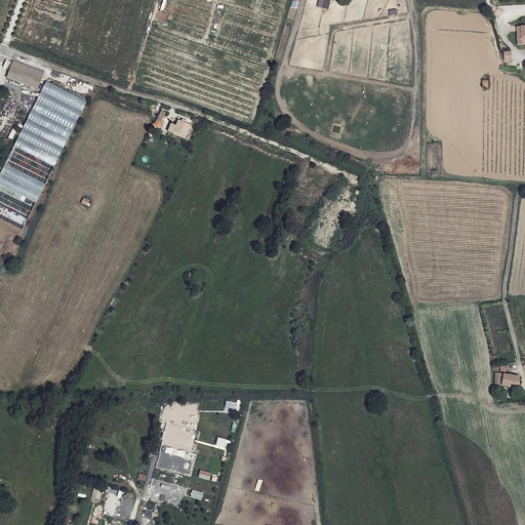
[(503,52),(505,61),(513,61),(512,51),(503,52)]
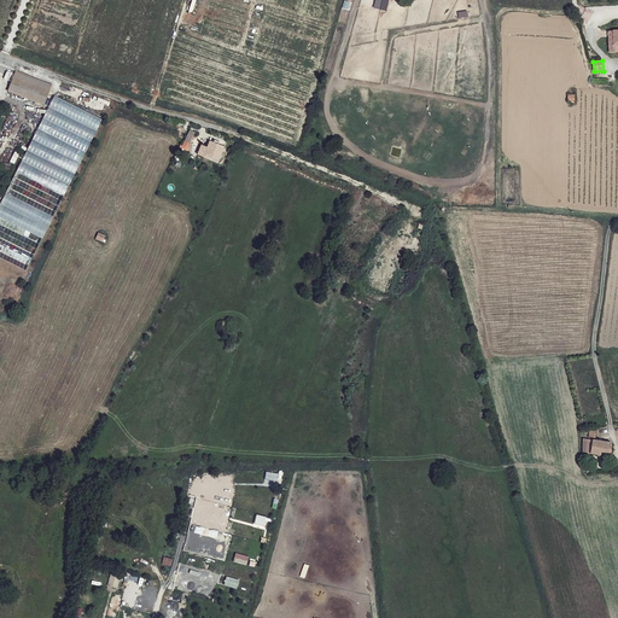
[(33,76),(17,69),(9,88),(24,95),(33,76)]
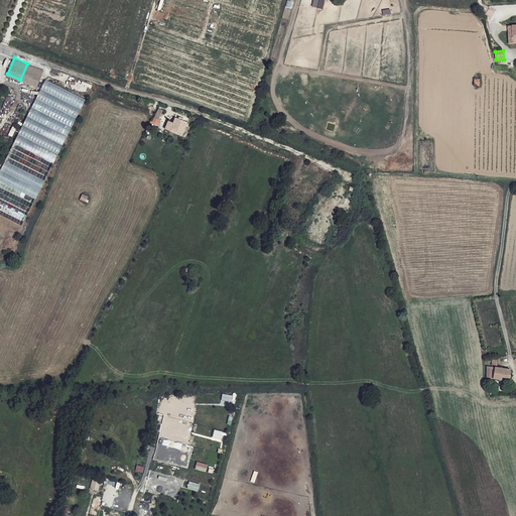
[(43,70),(27,63),(20,80),(37,86),(43,70)]
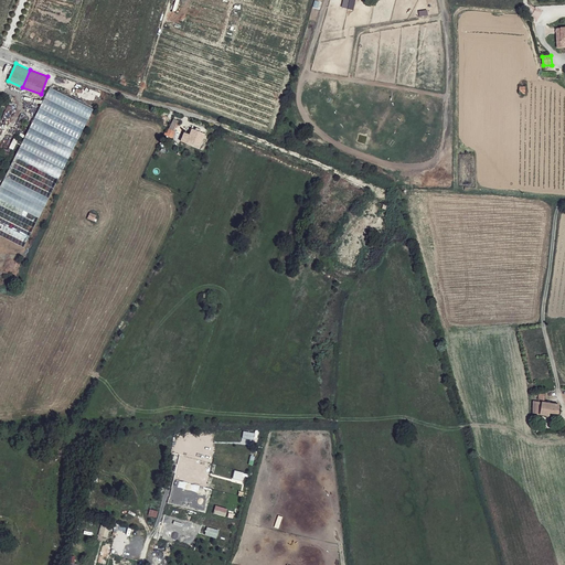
[(83,131),(93,108),(45,87),(0,193),(0,209),(1,206),(14,212),(14,217),(36,216),(42,219),(83,123),(83,131)]
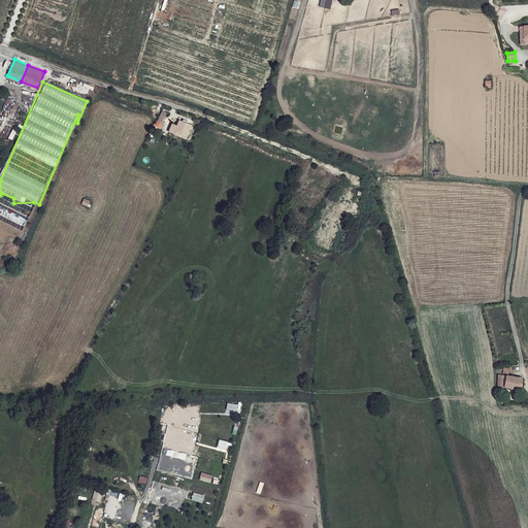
[(191,126),(179,121),(177,126),(175,132),(187,136),(191,126)]
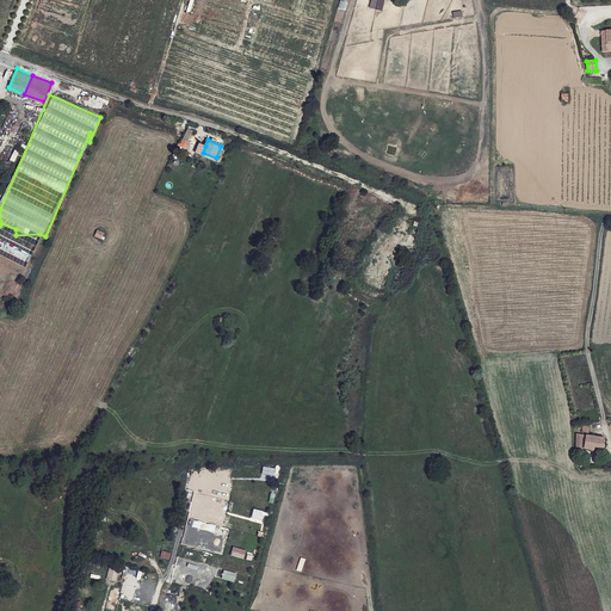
[(205,146),(198,143),(195,152),(201,155),(203,153),(205,146)]
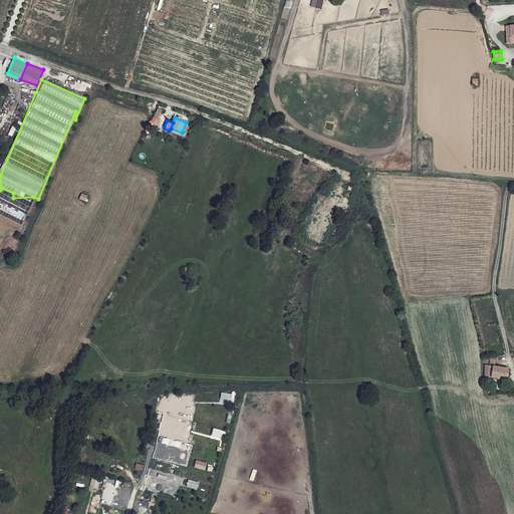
[(228,192),(226,199),(233,201),(235,194),(228,192)]
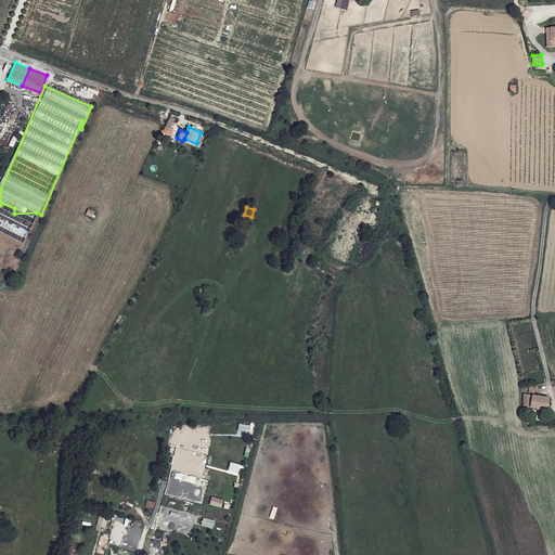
[(524,394),(524,405),(539,409),(540,407),(549,407),(550,398),(524,394)]
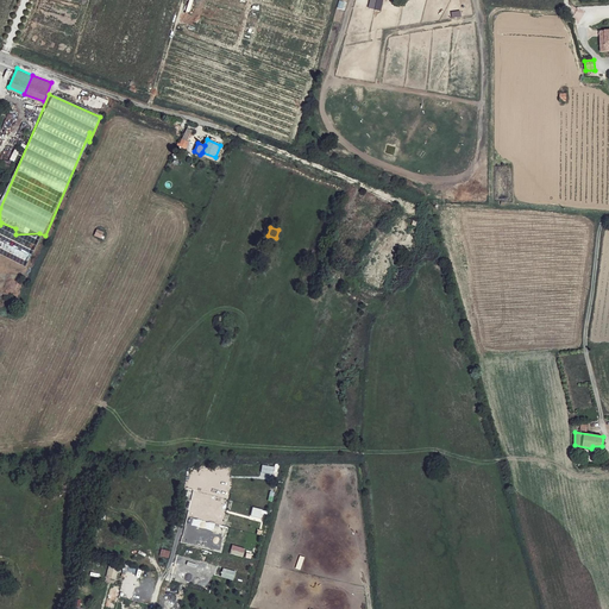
[(117,581),(119,567),(108,565),(106,578),(117,581)]
